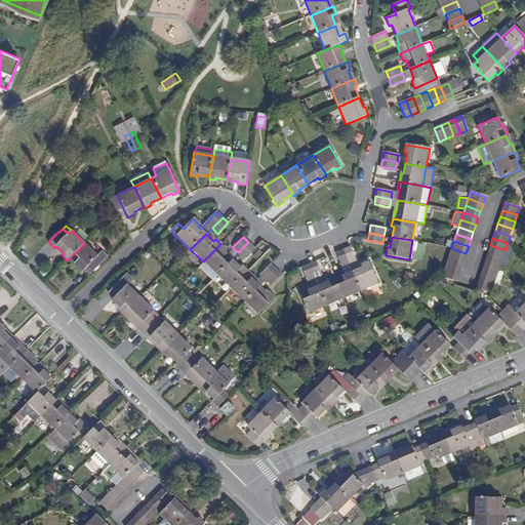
[(253,247),(248,242),(238,252),(243,257),(253,247)]
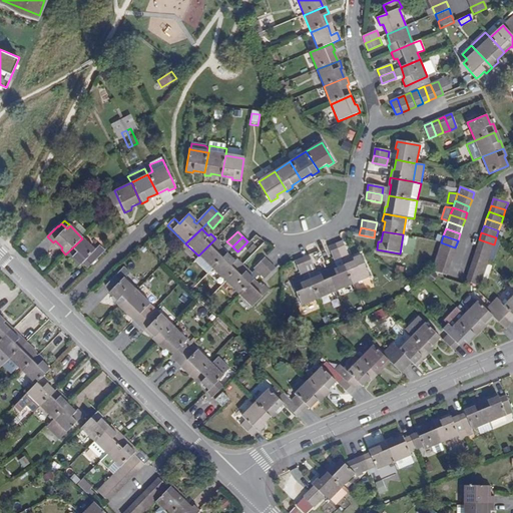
[(95,250),(82,238),(65,254),(70,261),(73,259),(80,266),(82,264),(87,269),(104,251),(99,245),(95,250)]
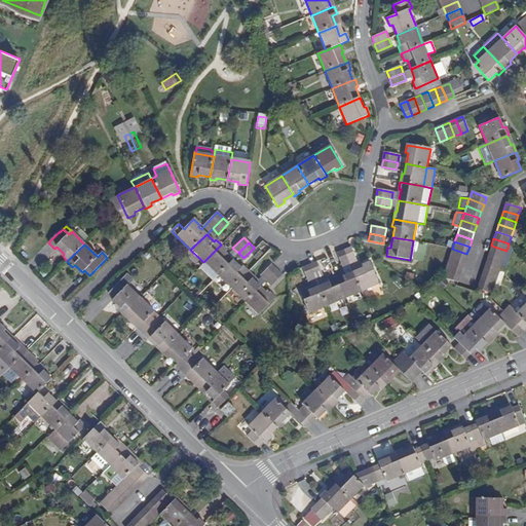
[(226,251),(221,245),(203,262),(218,275),(233,260),(225,253),(226,251)]
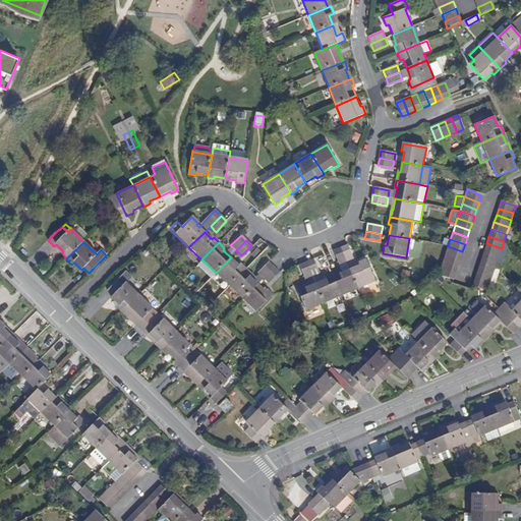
[(486,243),(484,250),(499,255),(502,248),(486,243)]
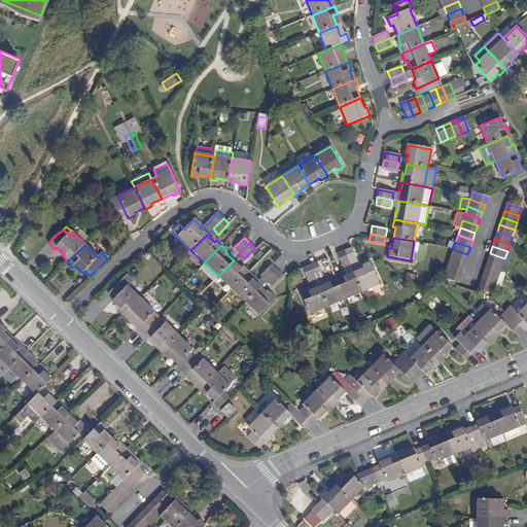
[(352,248),(345,251),(351,266),(358,262),(352,248)]
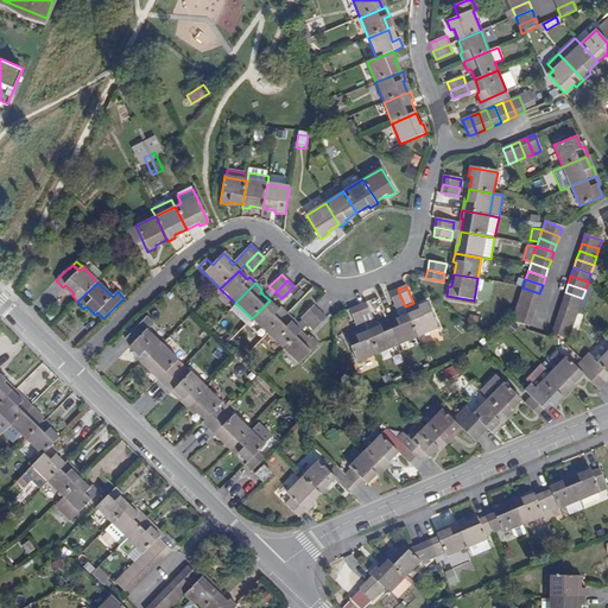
[(537,302),(539,293),(523,287),(519,296),(537,302)]
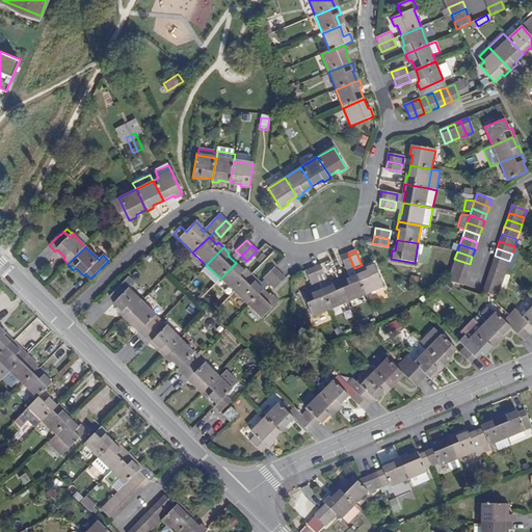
[(345,277),(339,281),(348,302),(366,295),(357,274),(354,268),(348,254),(341,256),(350,277),(347,278),(345,277)]
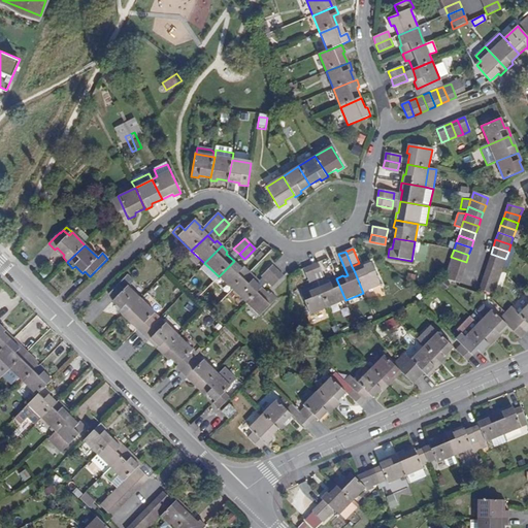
[(491,254),(488,261),(503,266),(505,259),(491,254)]
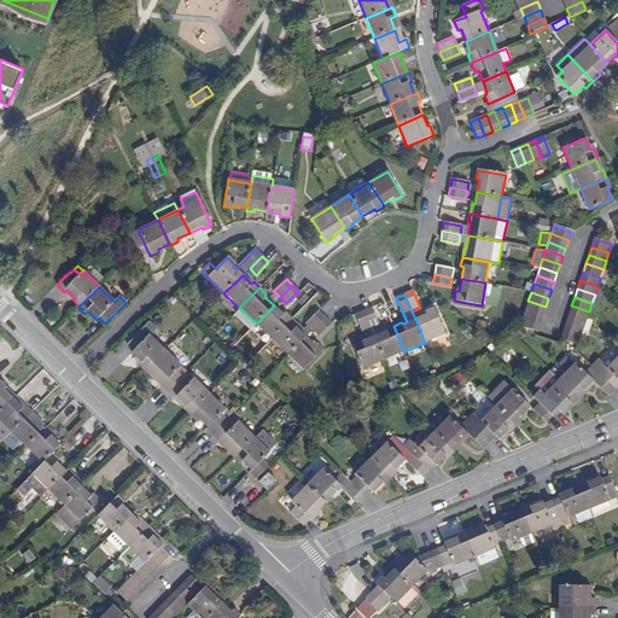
[(543,315),(546,307),(528,301),(525,309),(543,315)]
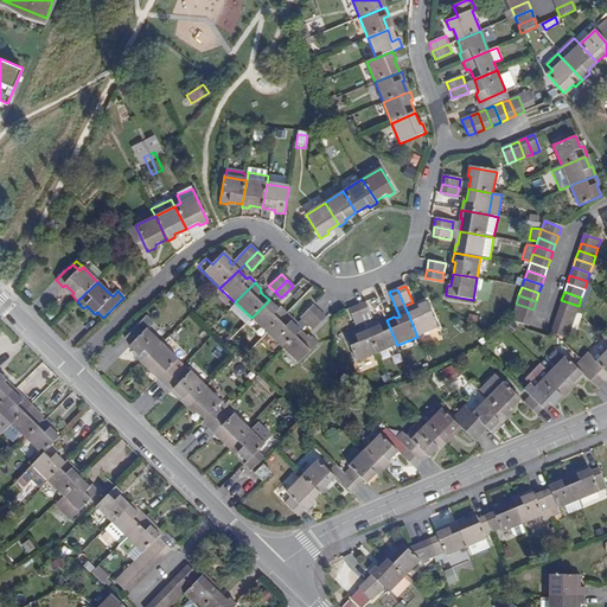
[(279,310),(269,300),(251,318),(268,334),(287,314),(281,307),(279,310)]
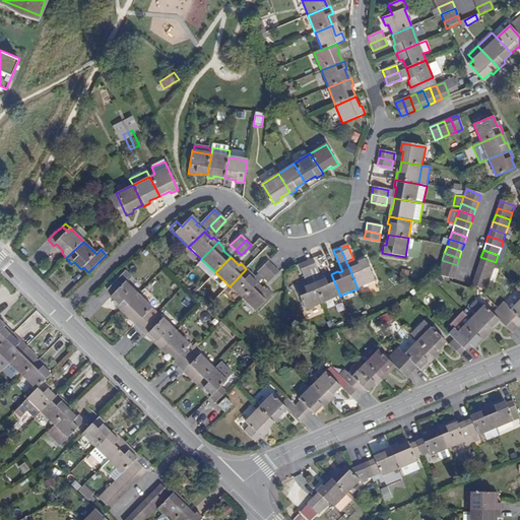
[(480,257),(478,264),(493,269),(496,262),(480,257)]
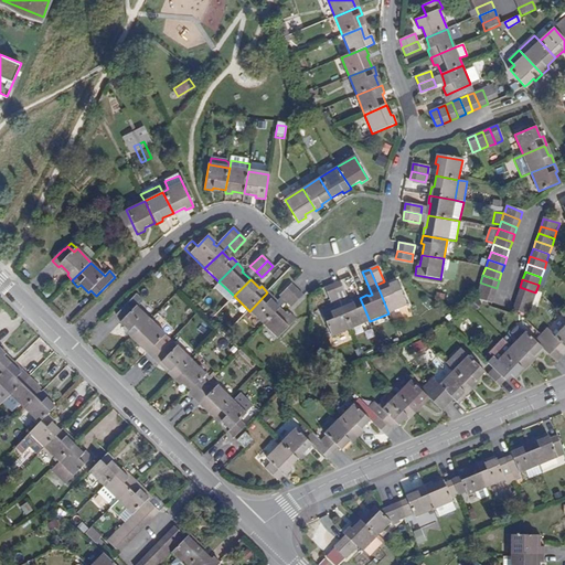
[(333,285),(339,300),(347,297),(340,281),(333,285)]
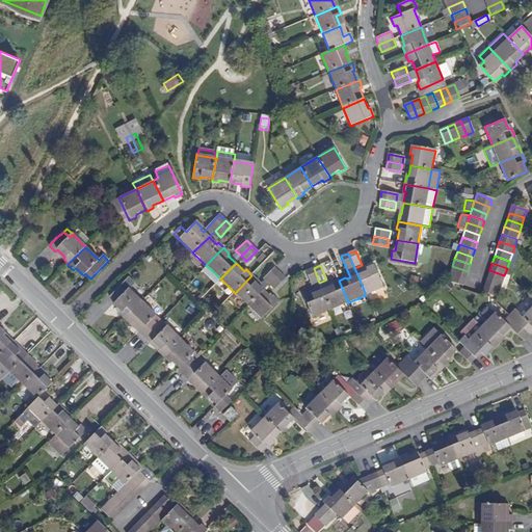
[(264,277),(268,282),(280,271),(274,266),(264,277)]
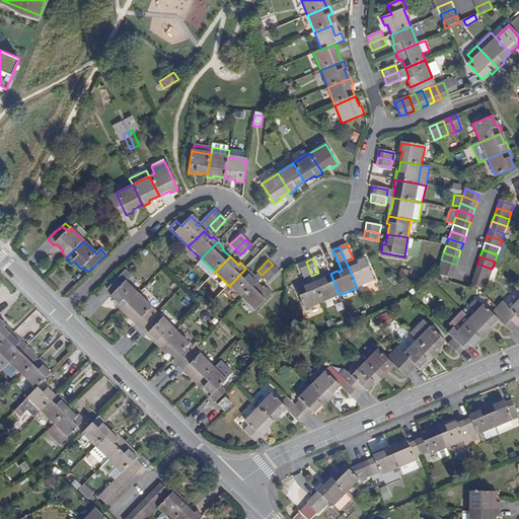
[(359,265),(349,268),(357,288),(373,281),(366,260),(358,262),(359,265)]
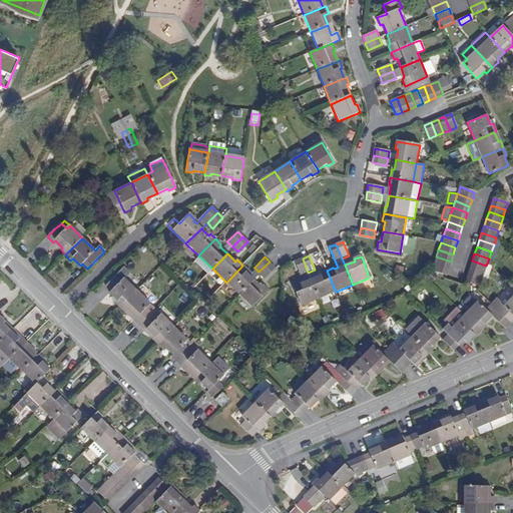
[(434,264),(448,269),(451,262),(436,257),(434,264)]
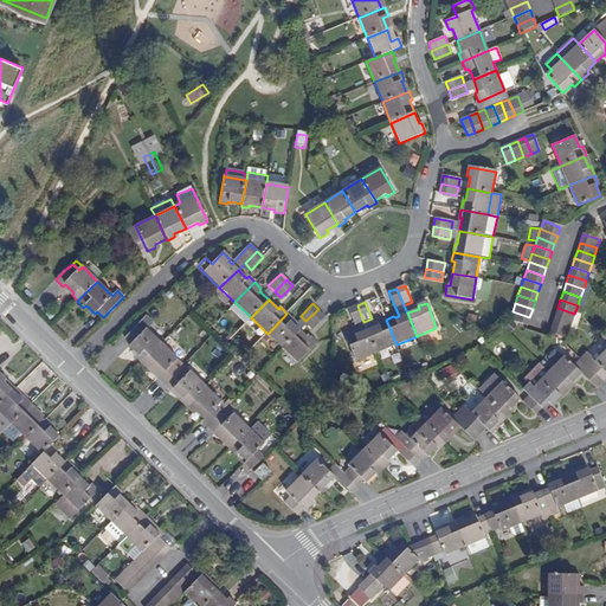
[(355,326),(363,322),(358,305),(349,309),(355,326)]
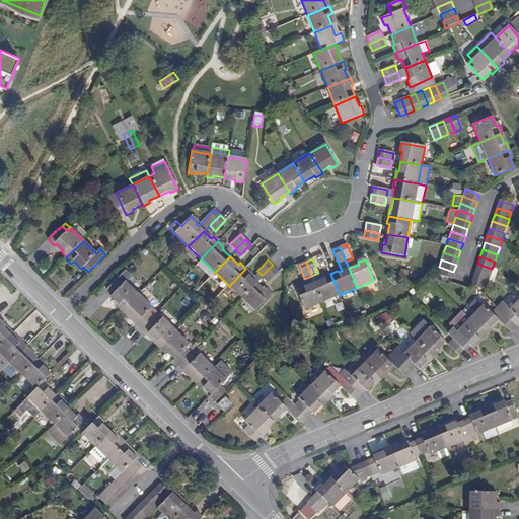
[(477,264),(474,271),(490,276),(492,269),(477,264)]
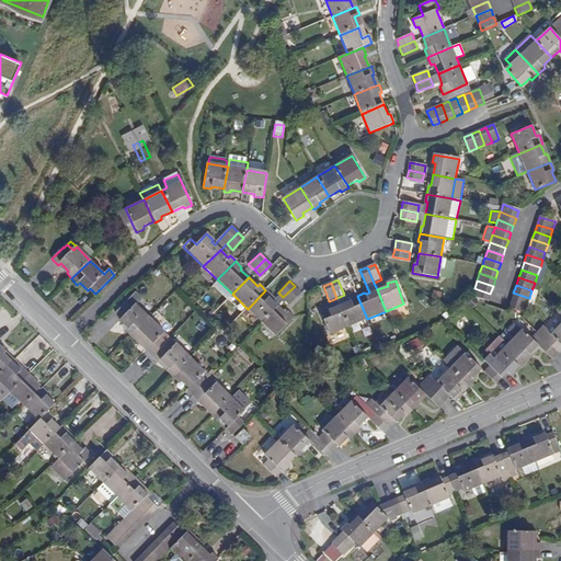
[(295,286),(283,297),(288,304),(300,292),(295,286)]
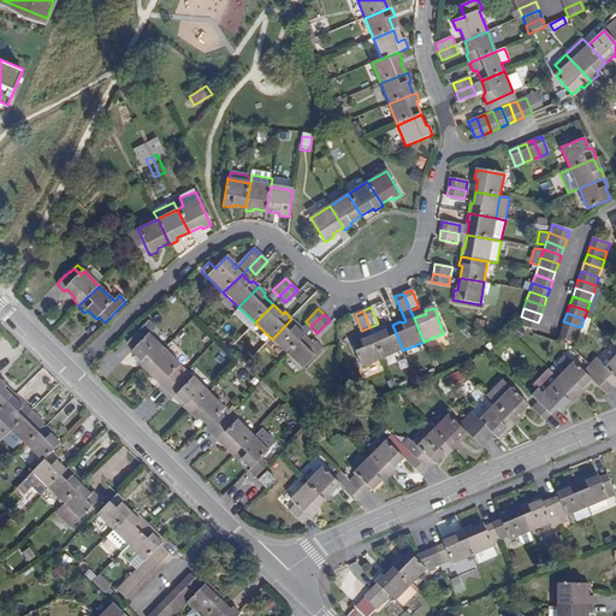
[(519,326),(535,330),(538,323),(521,317),(519,324),(519,326)]
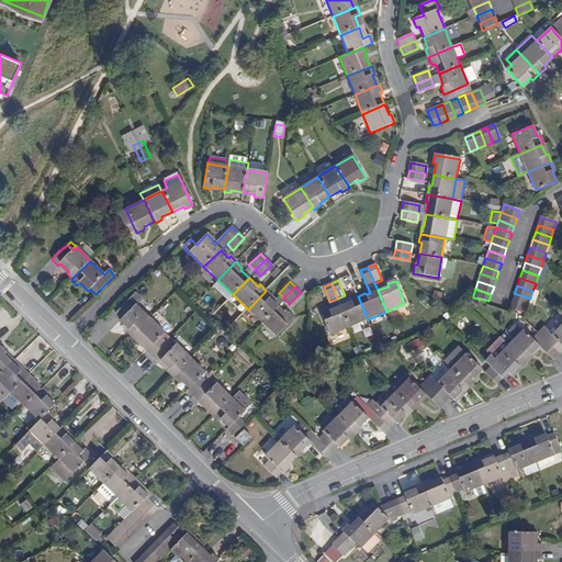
[(272,296),(266,291),(248,310),(262,323),(278,306),(271,299),(272,296)]
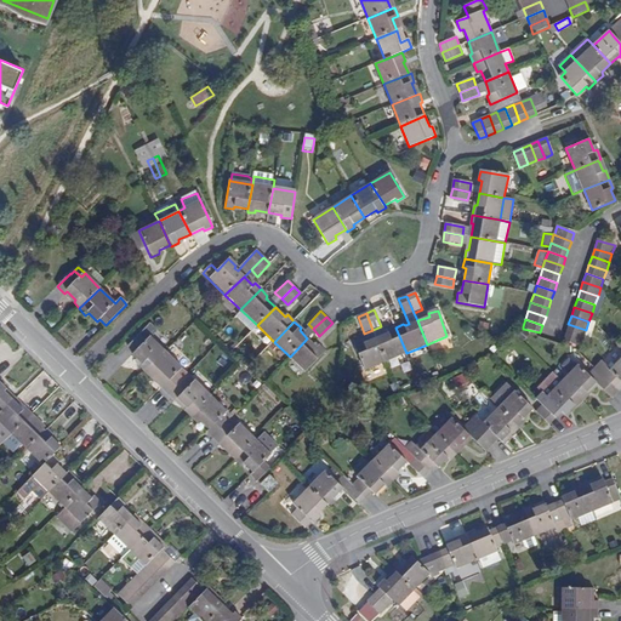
[(147,374),(166,354),(149,336),(155,330),(151,324),(127,346),(134,352),(131,353),(142,365),(140,368),(147,374)]
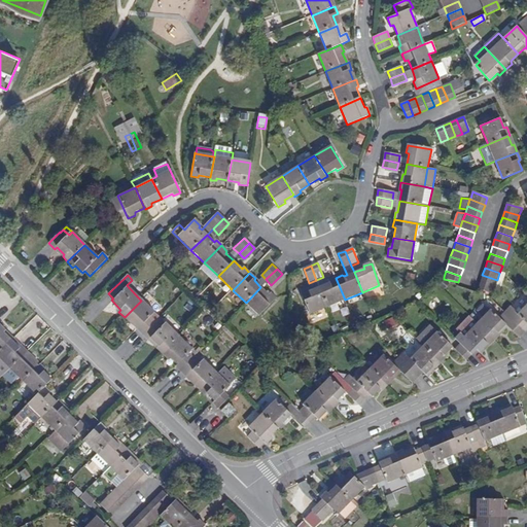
[(480,282),(495,287),(497,280),(482,275),(480,282)]
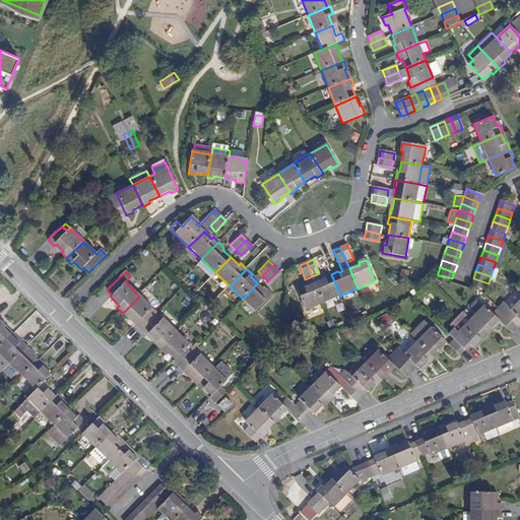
[(340,296),(331,274),(324,276),(325,278),(315,283),(323,303),(340,296)]
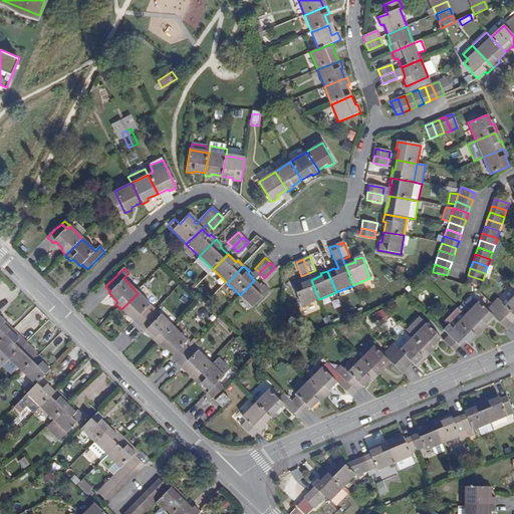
[(468,275),(466,282),(480,287),(483,280),(468,275)]
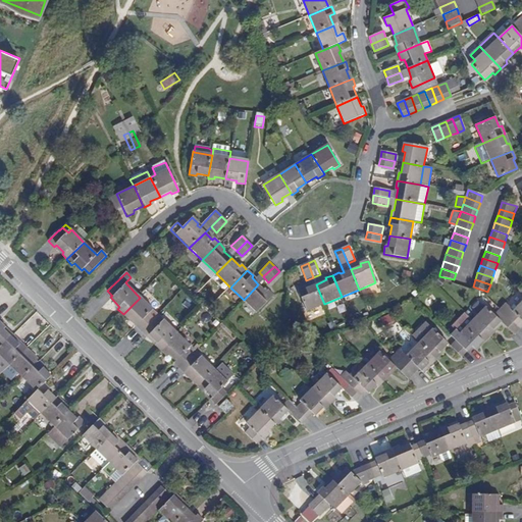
[(265,291),(258,284),(244,300),(257,313),(274,295),(268,290),(265,291)]
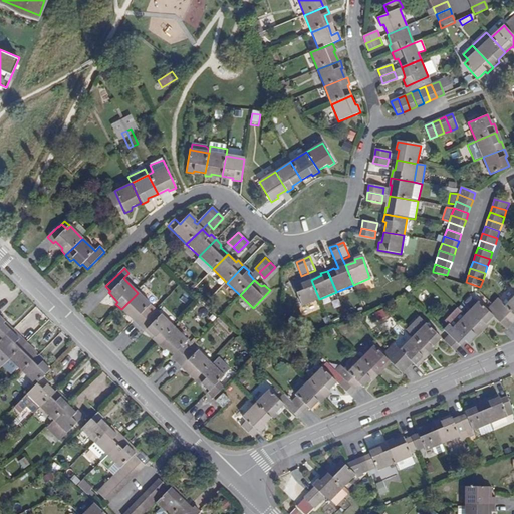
[(319,299),(311,280),(302,283),(301,281),(292,285),(302,306),(319,299)]
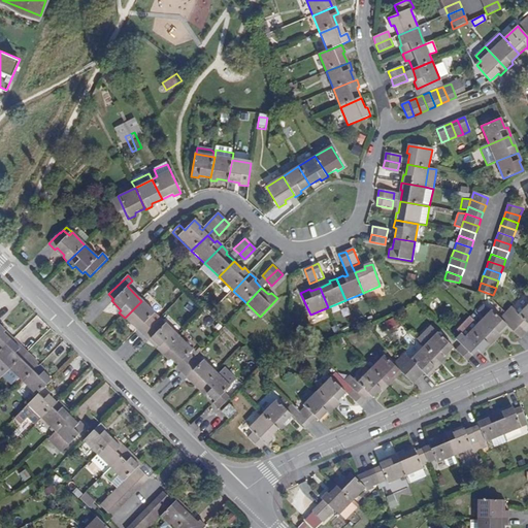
[(143,336),(160,319),(141,301),(125,318),(130,323),(132,321),(139,328),(137,330),(143,336)]
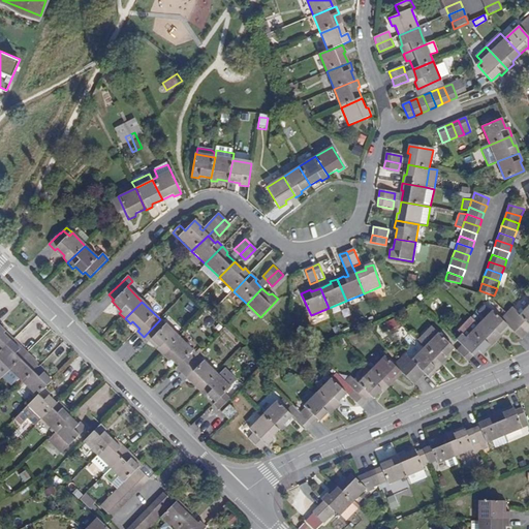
[(506,314),(526,334),(528,331),(528,306),(522,314),(519,316),(517,314),(511,309),(506,314)]
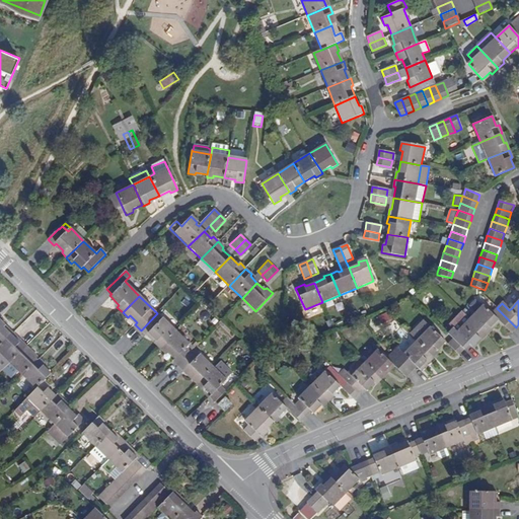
[(499,320),(511,332),(516,327),(497,308),(491,313),(484,305),(470,319),(488,336),(493,330),(491,328),(499,320)]
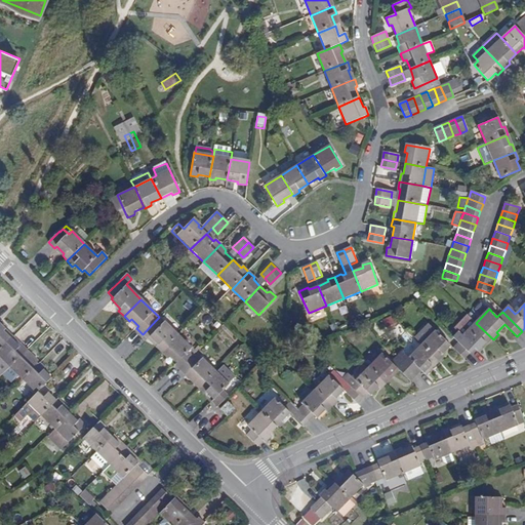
[(162,353),(178,335),(159,317),(143,334),(147,339),(150,337),(158,346),(156,348),(162,353)]
